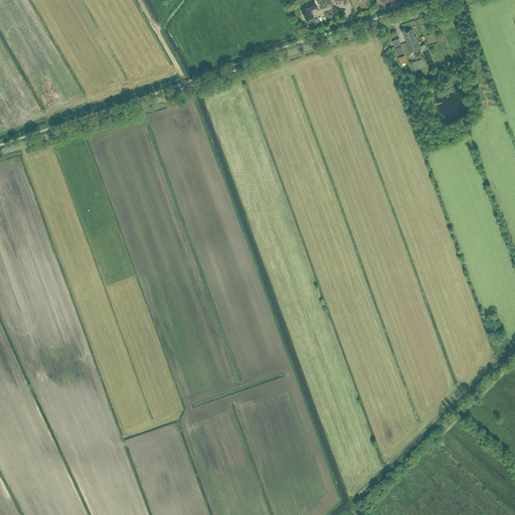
[(311,11),(318,8),(315,1),(306,6),(307,8),(302,10),(307,21),(315,18),(311,11)]
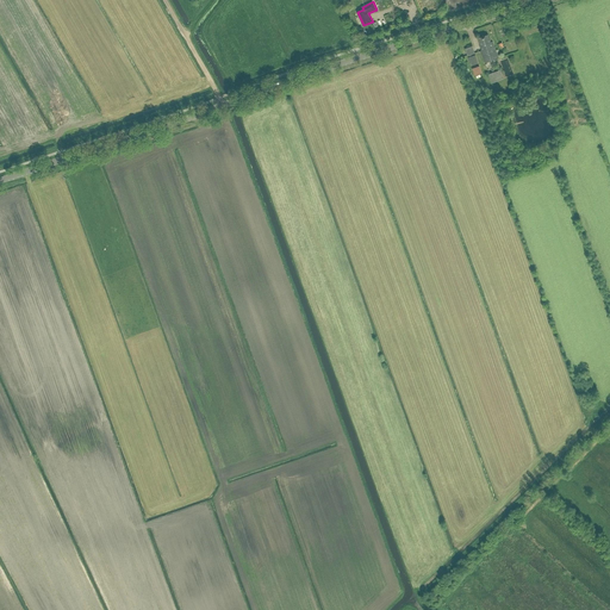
[(485,62),(498,57),(492,42),(491,43),(487,35),(478,38),(483,50),(481,51),(485,62)]
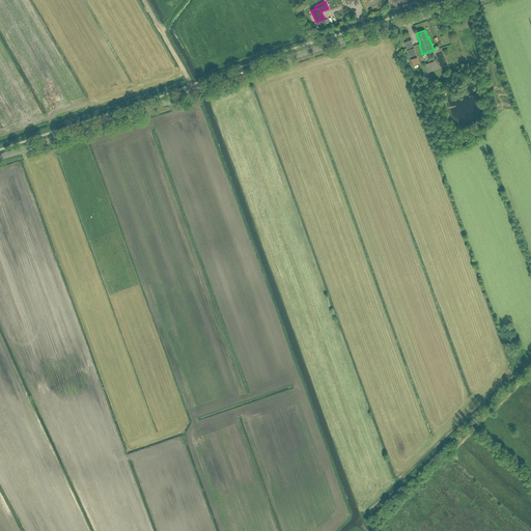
[(406,39),(408,47),(414,45),(412,37),(406,39)]
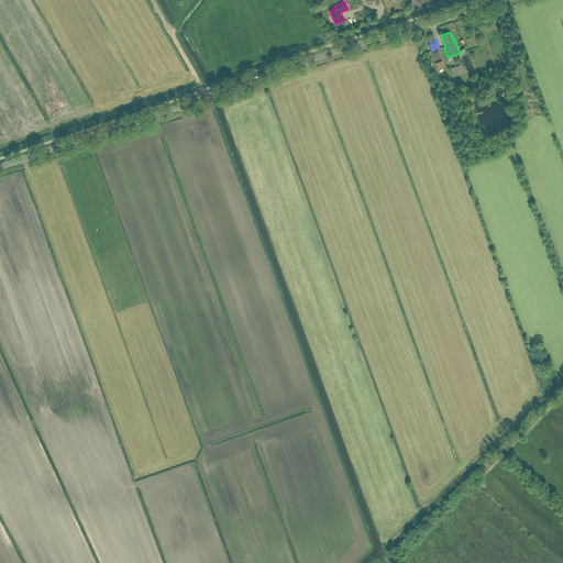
[(470,57),(464,59),(470,69),(475,67),(470,57)]
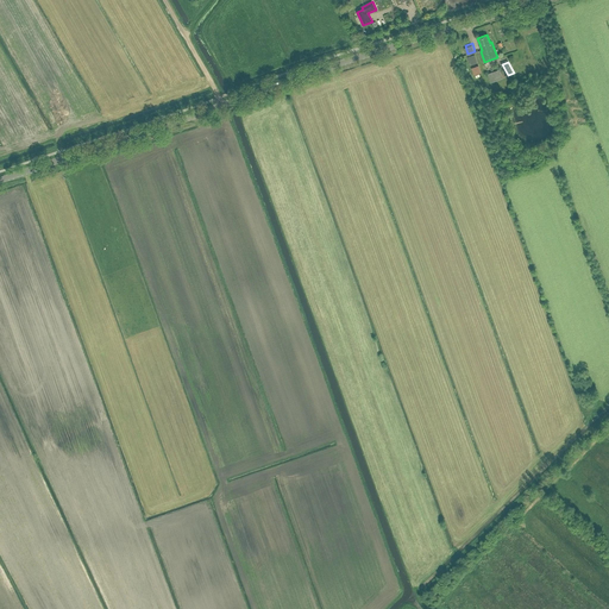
[(478,63),(472,66),(476,74),(482,71),(478,63)]
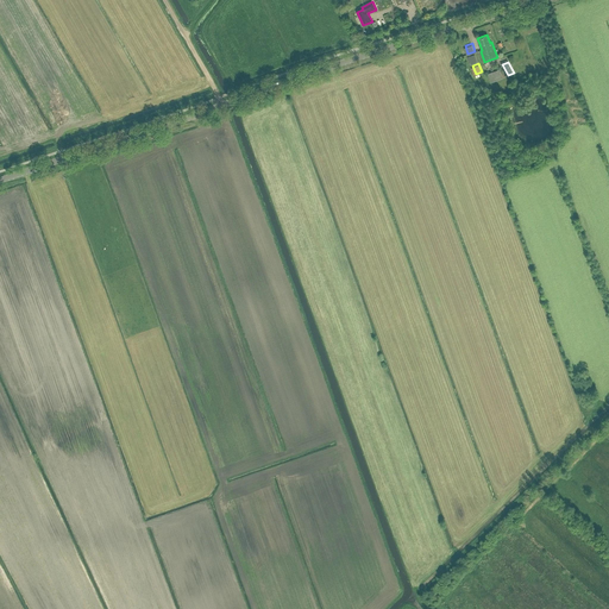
[(500,70),(488,74),(490,80),(502,76),(500,70)]
